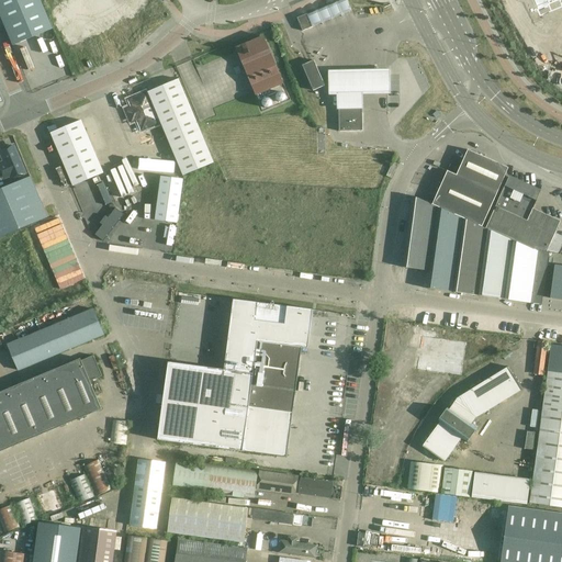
[(40,0),(0,0),(0,14),(13,46),(53,30),(40,0)]
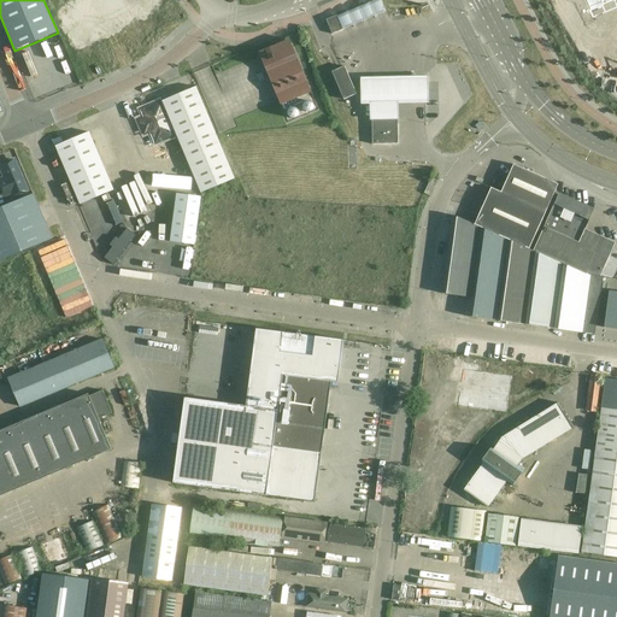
[(377,0),(375,0),(358,6),(364,21),(383,13),(377,0)]
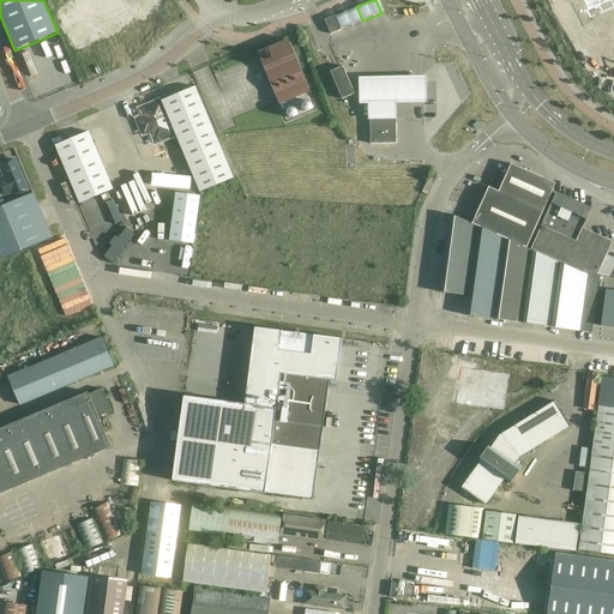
[(341,30),(335,16),(325,20),(331,35),(341,30)]
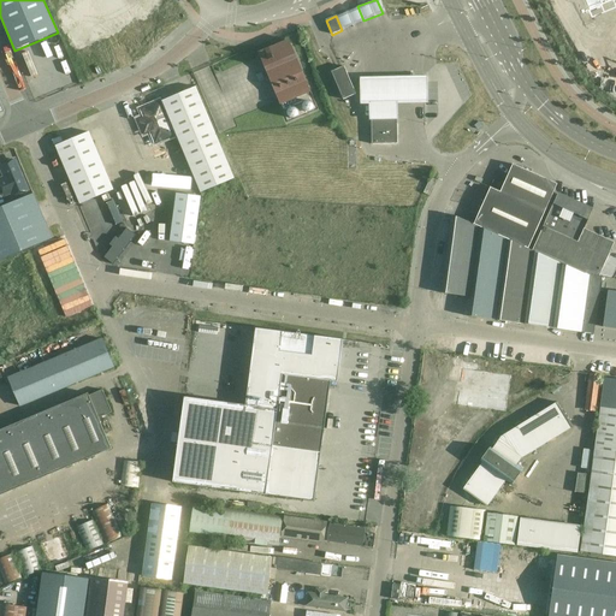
[(132,46),(137,43),(131,29),(125,31),(132,46)]
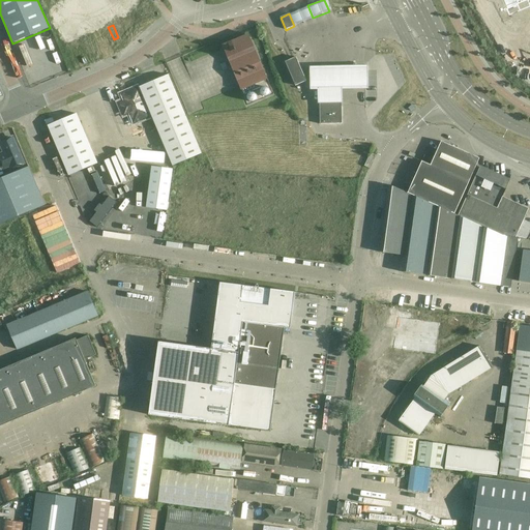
[(223,48),(240,89),(267,78),(249,36),(223,48)]
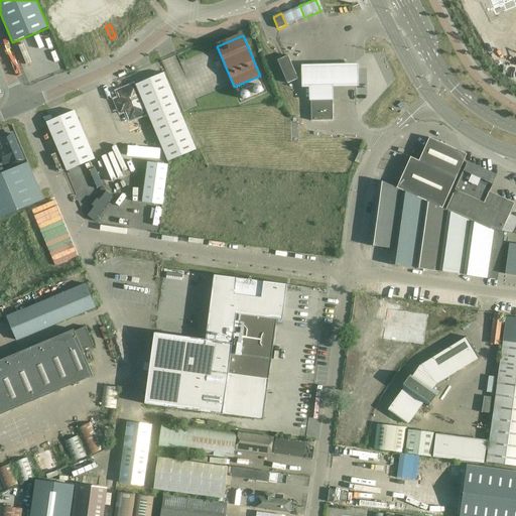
[(69,47),(56,51),(60,62),(72,58),(69,47)]
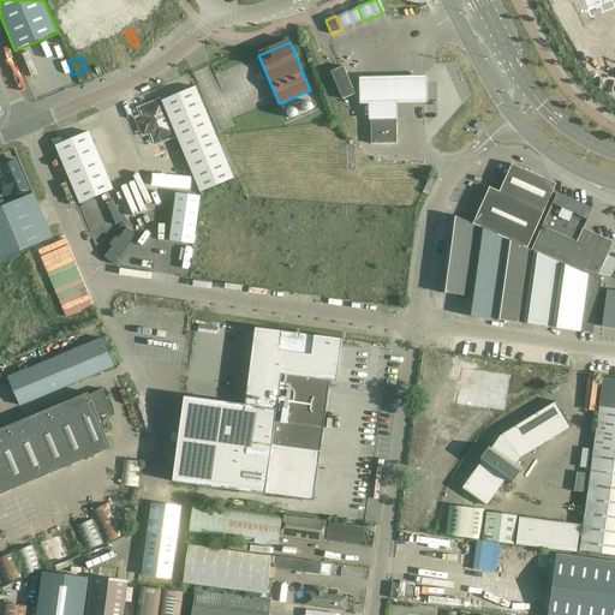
[(344,66),(341,67),(339,69),(330,72),(342,100),(350,96),(356,94),(344,66)]
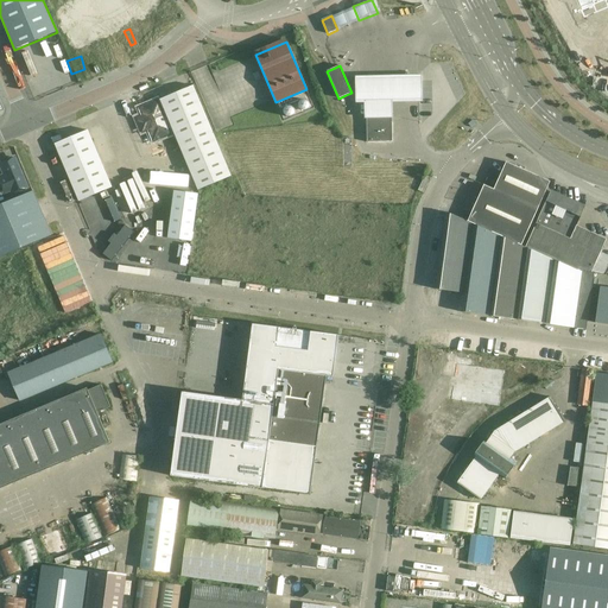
[(424,77),(358,78),(358,105),(367,105),(367,121),(396,120),(394,105),(425,105),(424,77)]
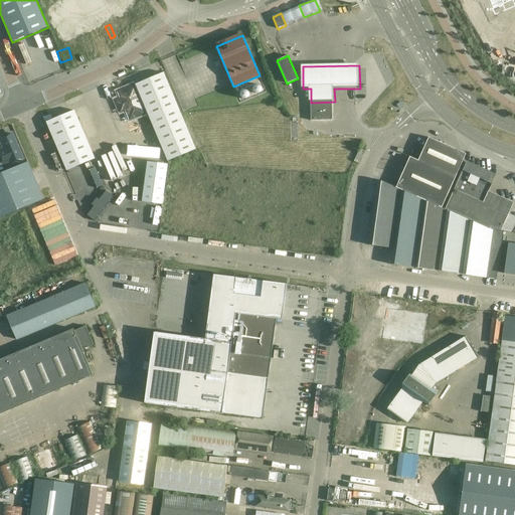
[(136,84),(168,162),(196,150),(164,73),(136,84)]
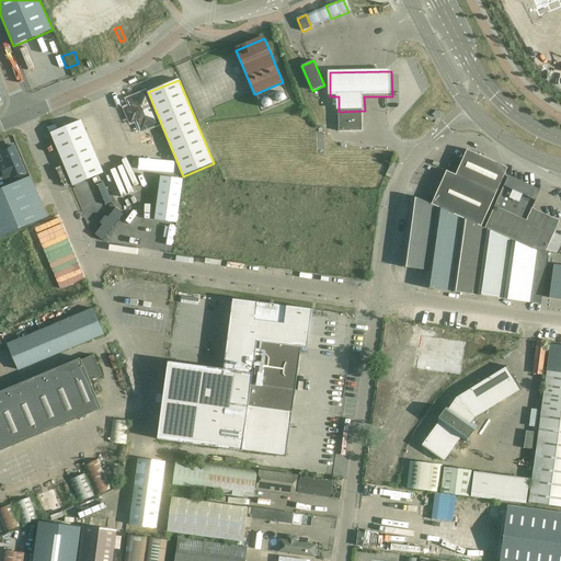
[(146,93),(128,101),(141,130),(159,124),(146,93)]
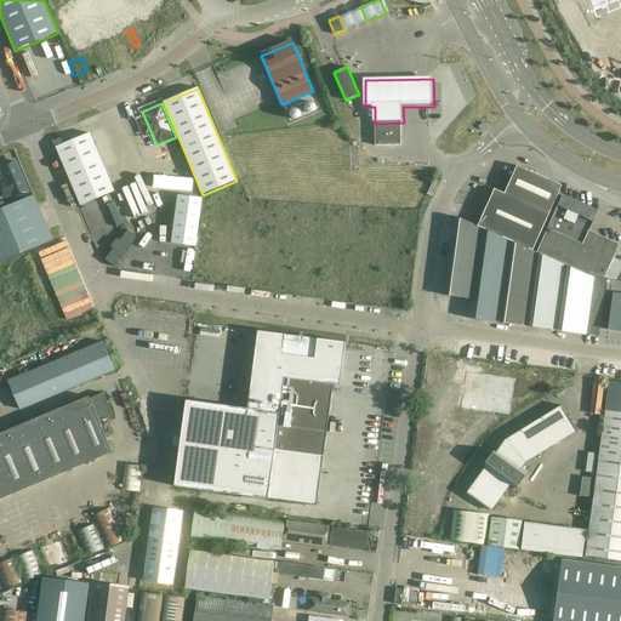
[(375,120),(375,121),(375,146),(400,146),(400,119),(375,120)]
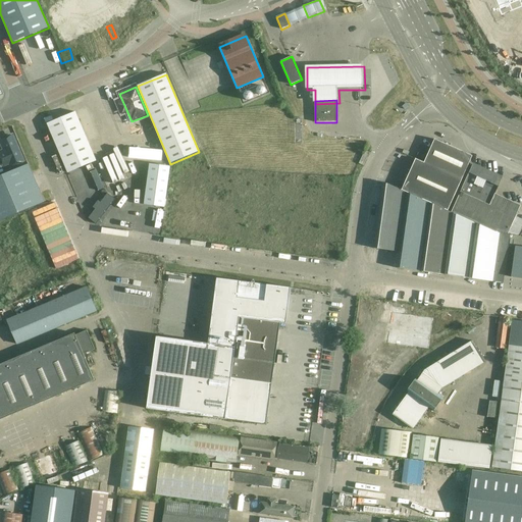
[(47,124),(67,173),(96,161),(75,112),(47,124)]
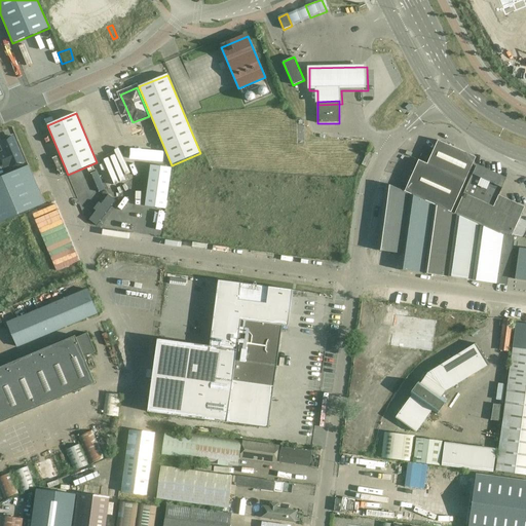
[(38,138),(45,153),(55,149),(48,134),(38,138)]
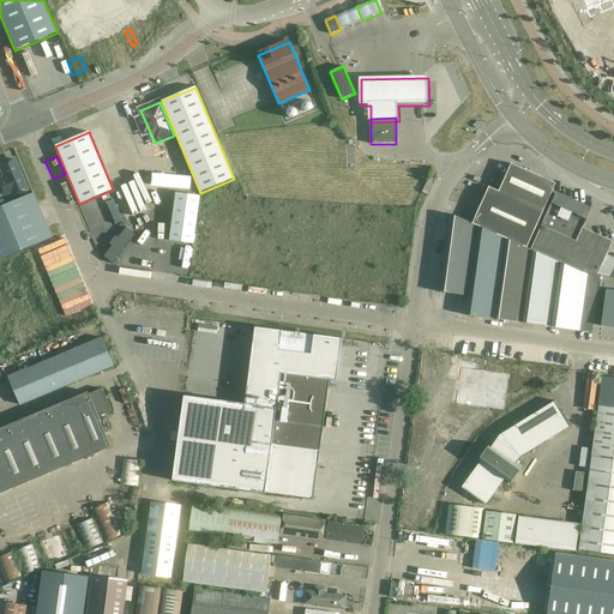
[(555,184),(511,164),(499,191),(543,212),(555,184)]
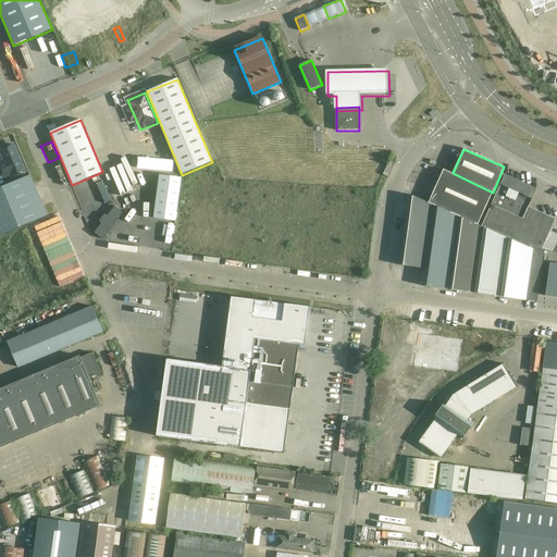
[(383,174),(387,177),(393,165),(390,163),(388,163),(383,174)]
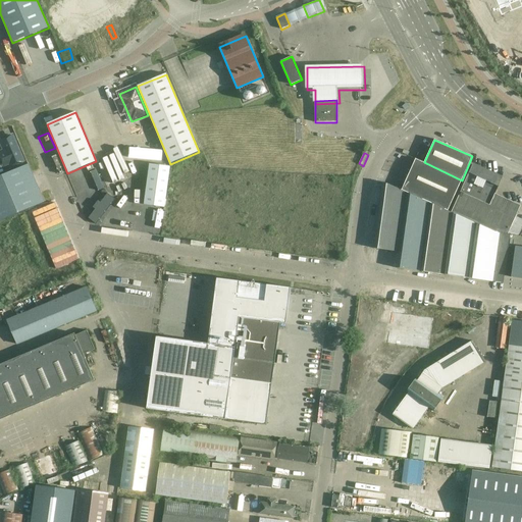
[(424,162),(415,159),(402,191),(448,211),(462,180),(424,162)]
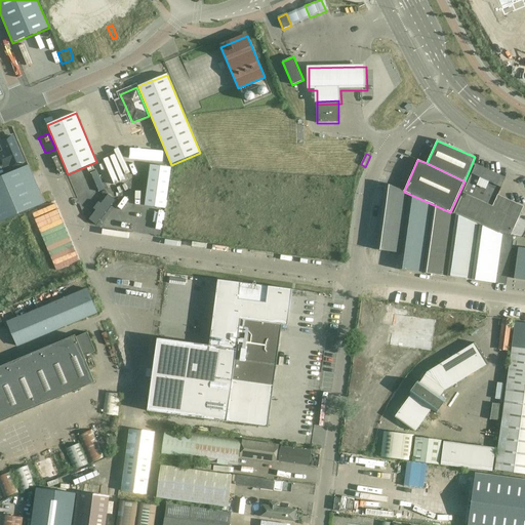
[(151,165),(145,206),(165,208),(171,168),(151,165)]
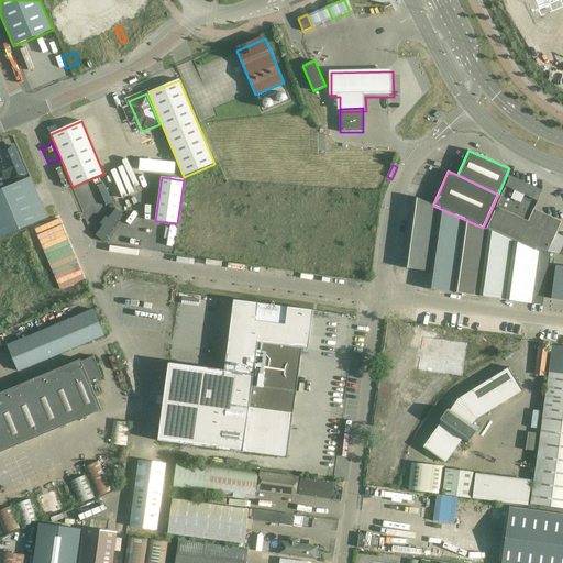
[(24,180),(0,190),(0,238),(47,219),(31,178),(24,180)]
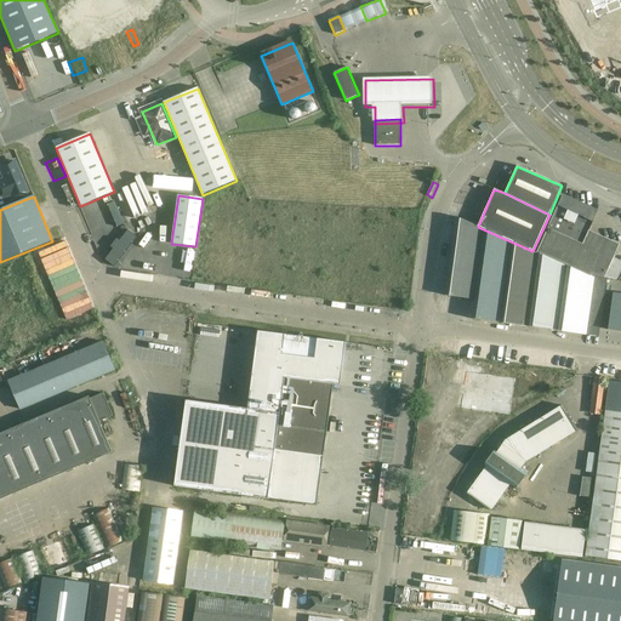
[(562,197),(547,229),(537,254),(587,277),(608,280),(610,269),(620,245),(591,232),(599,212),(562,197)]
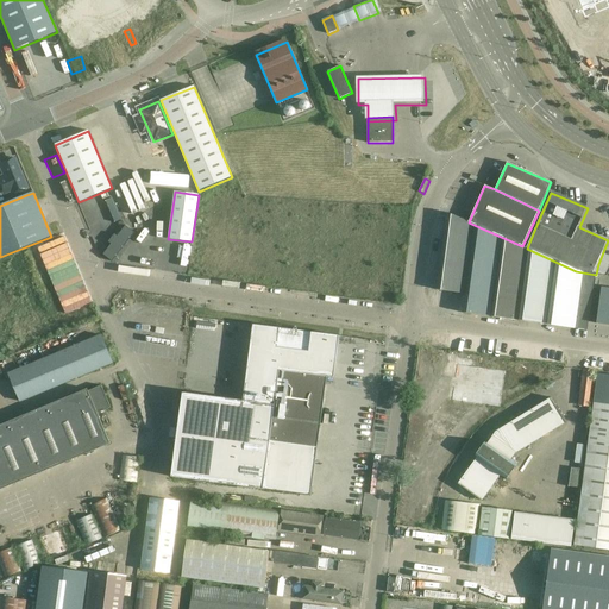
[(469,223),(447,213),(437,290),(465,294),(463,313),(588,331),(596,275),(576,271),(527,249),(522,246),(469,223)]
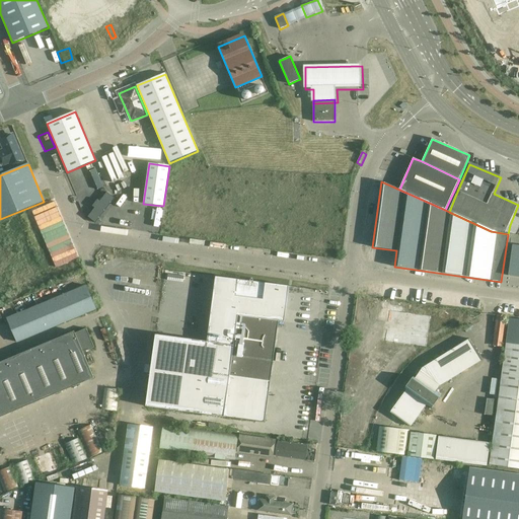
[(248,225),(248,238),(260,238),(260,230),(254,230),(254,225),(248,225)]
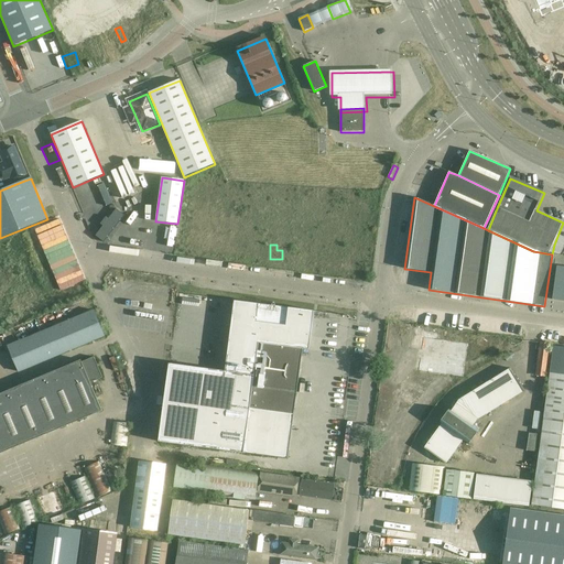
[(303,260),(304,249),(288,248),(286,259),(303,260)]
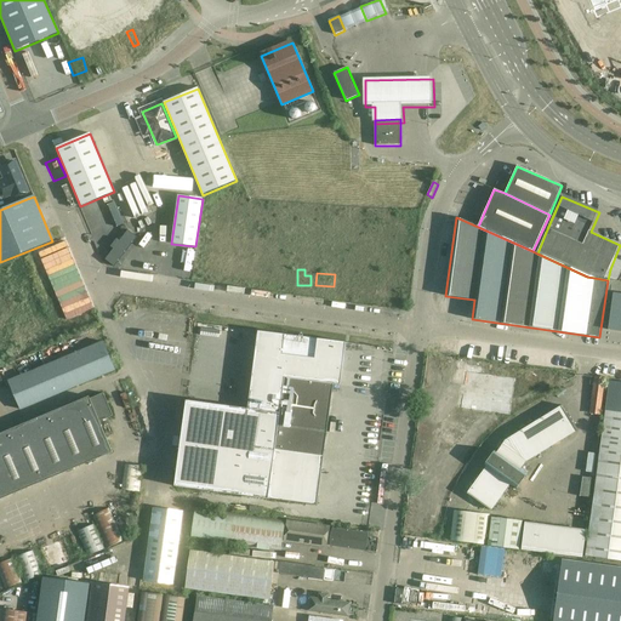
[(66,286),(45,295),(49,305),(70,296),(66,286)]
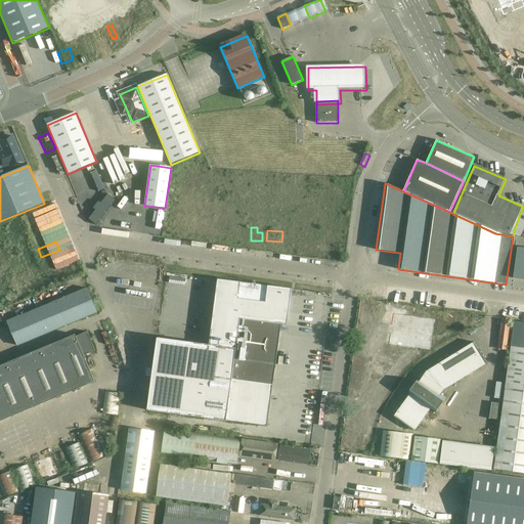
[(523,249),(518,248),(514,278),(523,279),(523,249)]
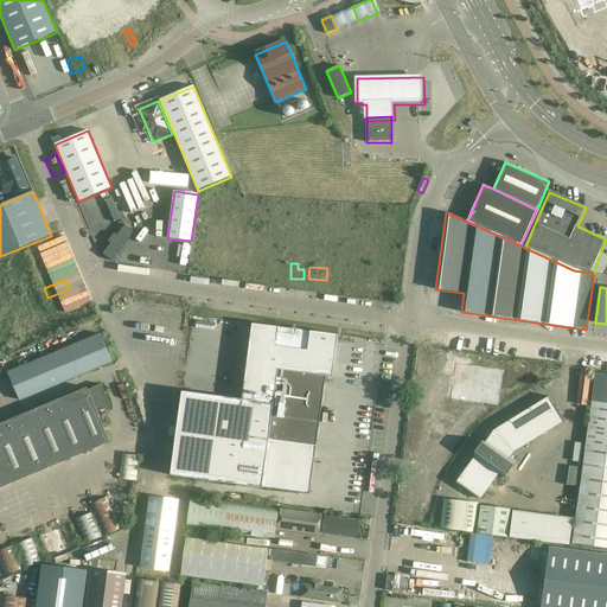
[(78,306),(70,318),(75,321),(84,310),(78,306)]
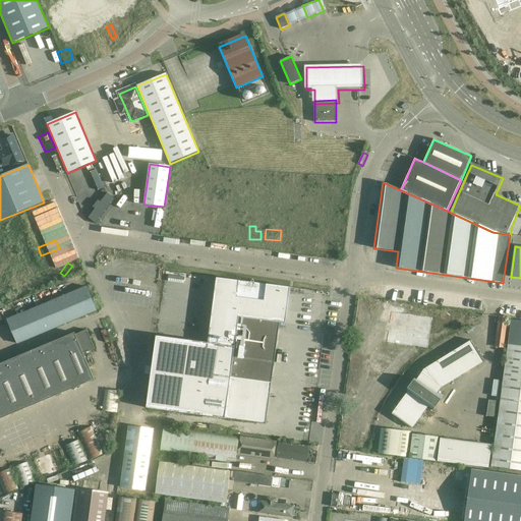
[(291,287),(218,278),(209,343),(158,336),(148,408),(266,424),(272,384),(274,363),(276,353),(280,323),(279,323),(280,310),(288,311),(291,287)]
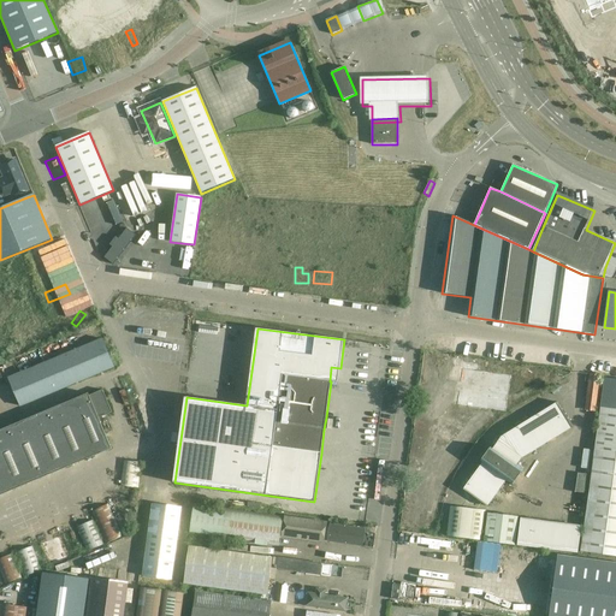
[(9,378),(21,407),(114,367),(102,339),(9,378)]
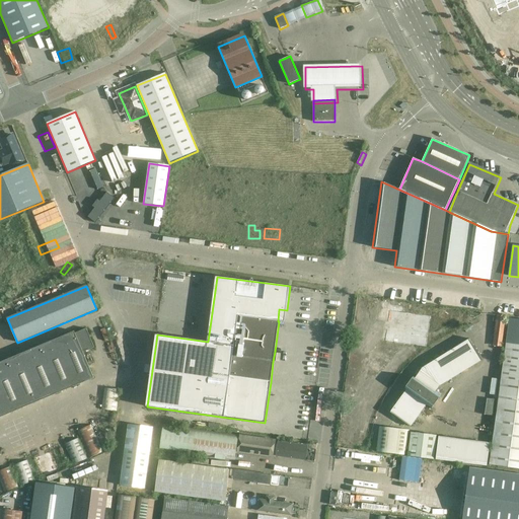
[(385,342),(426,347),(431,317),(389,311),(385,342)]
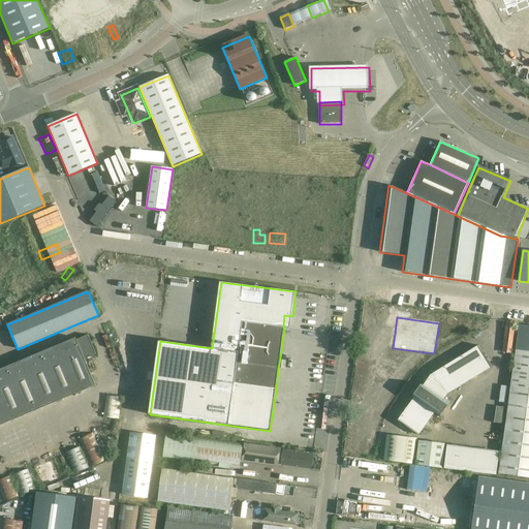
[(516,323),(506,322),(502,351),(511,352),(515,334),(516,323)]
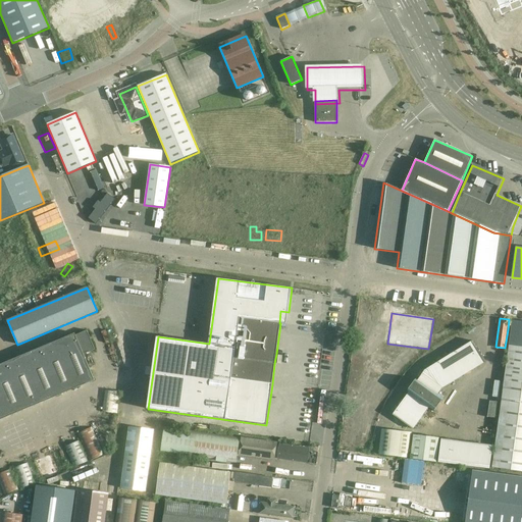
[(84,355),(95,350),(87,330),(75,335),(74,333),(0,364),(0,420),(95,380),(84,355)]
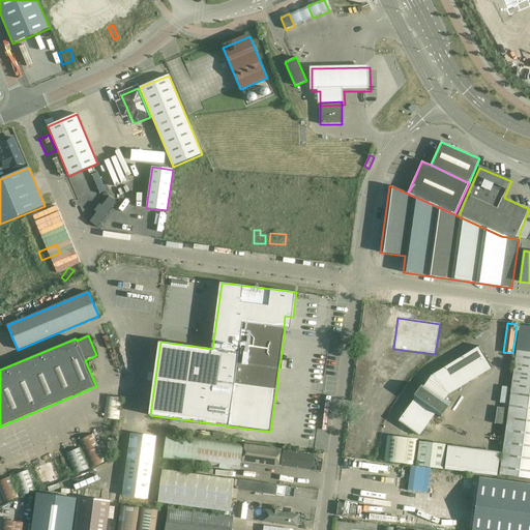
[(313,356),(314,346),(293,345),(292,355),(313,356)]
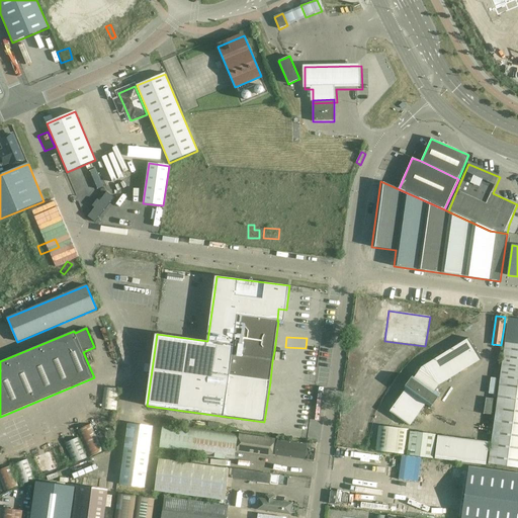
[(467,339),(423,366),(422,365),(414,376),(413,375),(403,389),(405,390),(389,412),(409,426),(425,405),(430,408),(439,395),(434,392),(438,385),(481,359),(467,339)]
